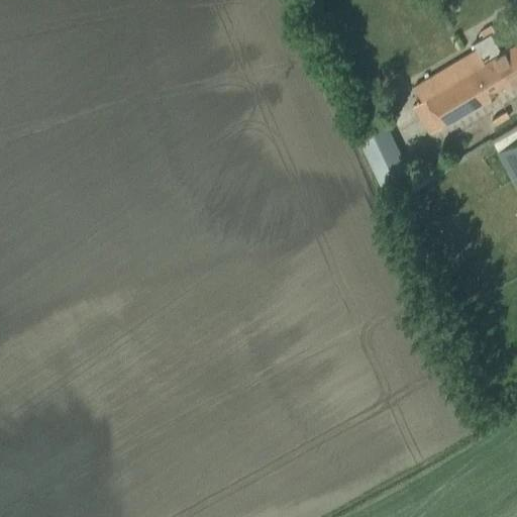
[(491,25),(481,31),(484,36),(491,33),(494,30),(491,25)]
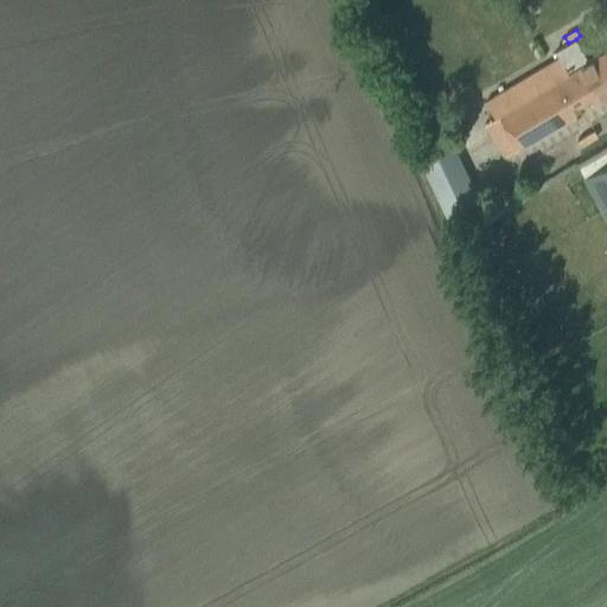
[(518,146),(606,94),(606,49),(588,61),(576,39),(568,43),(553,52),(556,59),(484,102),(493,119),(499,115),(518,146)]
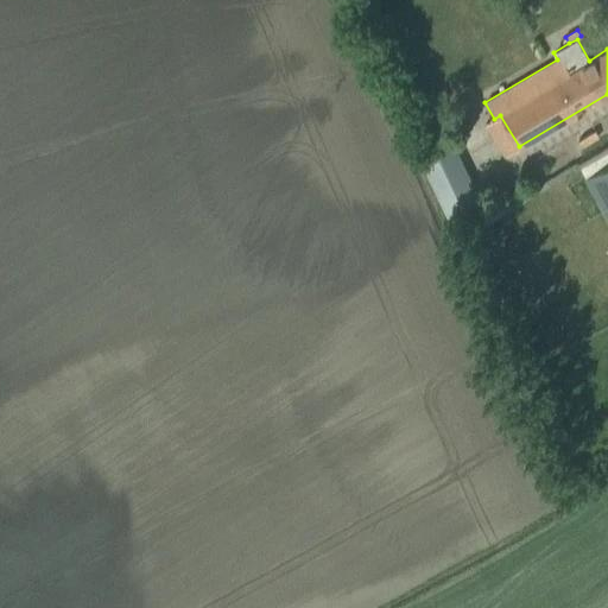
[(594,130),(578,139),(583,147),(599,138),(594,130)]
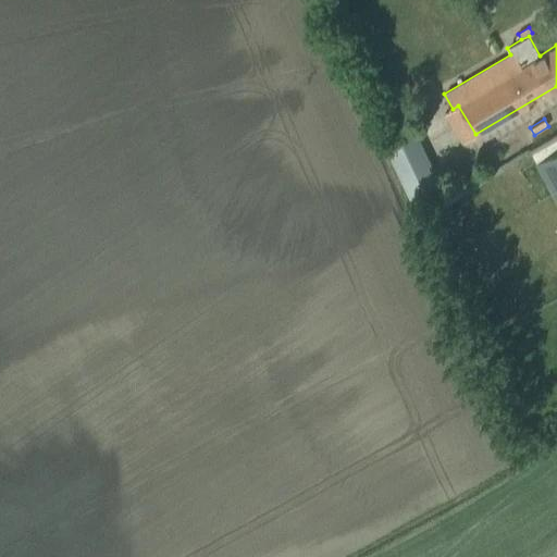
[(386,150),(409,198),(441,184),(418,136),(386,150)]
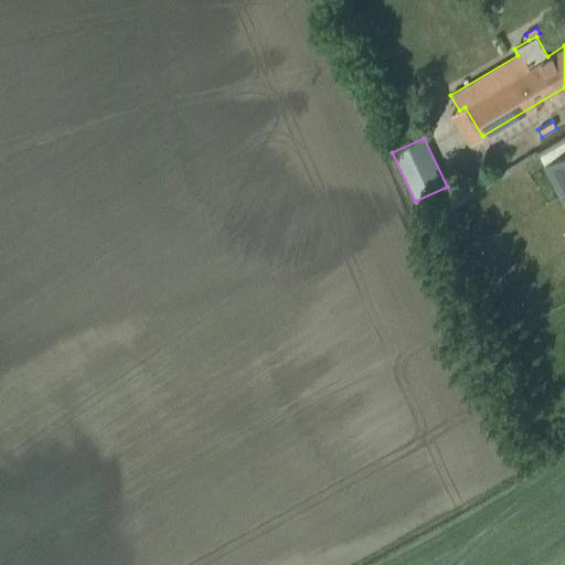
[(564,140),(540,155),(564,200),(564,140)]
